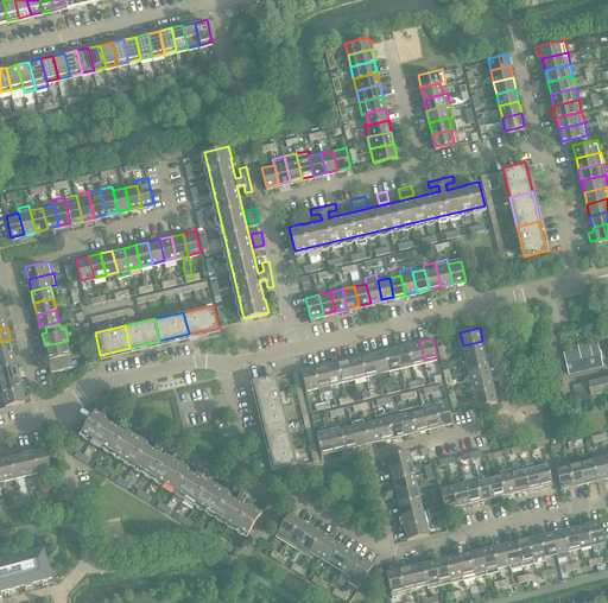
[(11,340),(0,342),(0,354),(13,351),(11,340)]
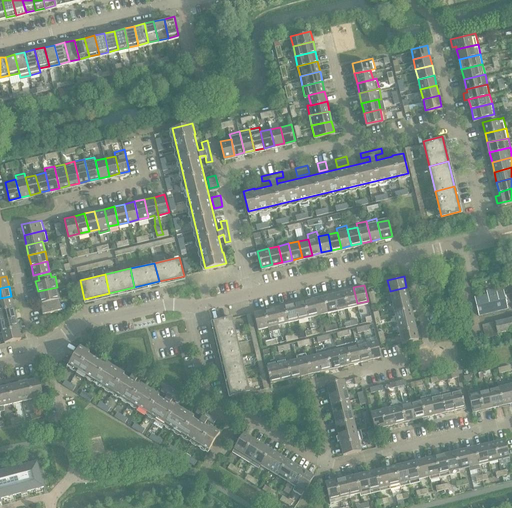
[(57,287),(38,291),(40,301),(59,297),(57,287)]
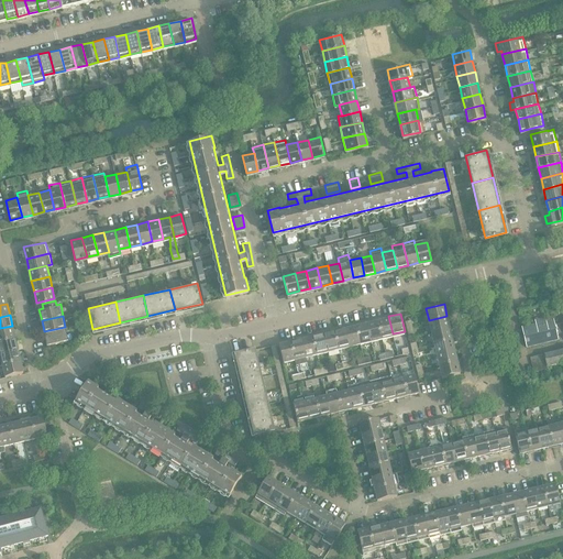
[(388,316),(377,318),(382,337),(393,333),(388,316)]
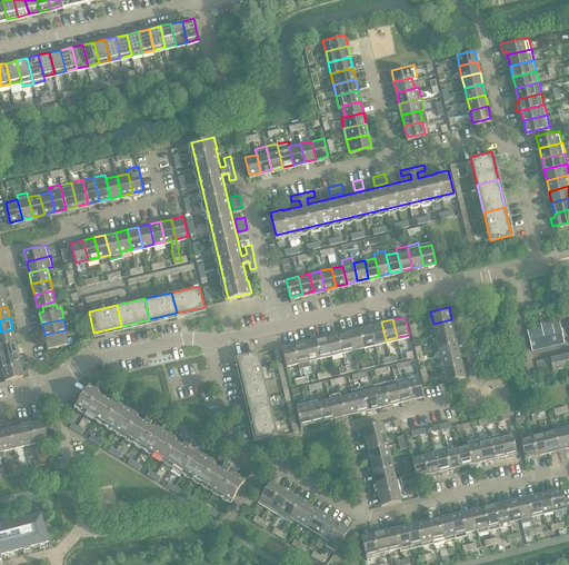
[(451,319),(433,324),(436,334),(453,330),(451,319)]
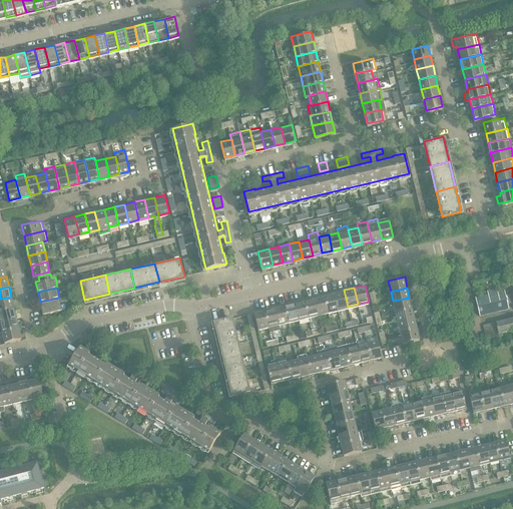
[(509,307),(507,302),(512,300),(512,291),(505,294),(504,288),(475,295),(479,314),(509,307)]
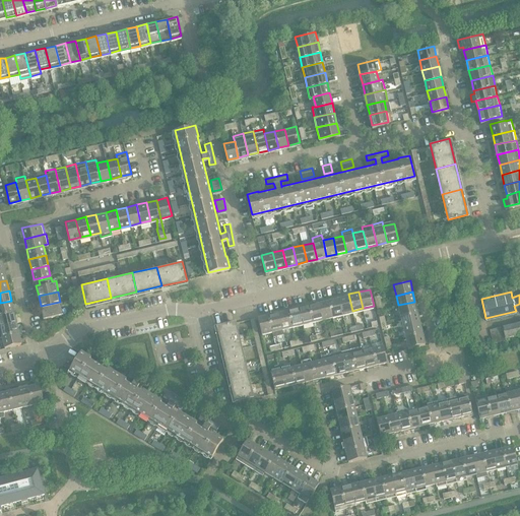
[(348,294),(338,297),(342,313),(352,311),(348,294)]
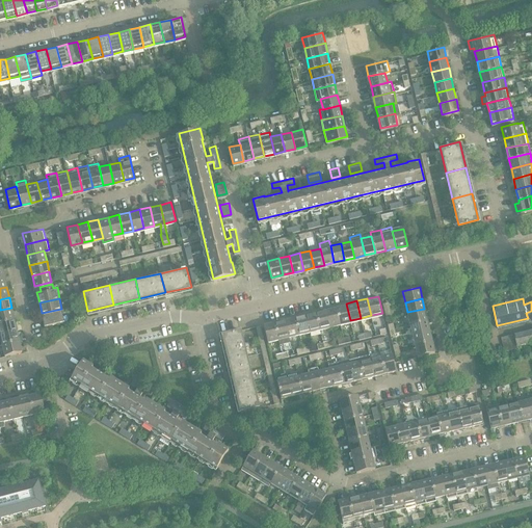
[(346,304),(337,306),(340,322),(350,320),(346,304)]
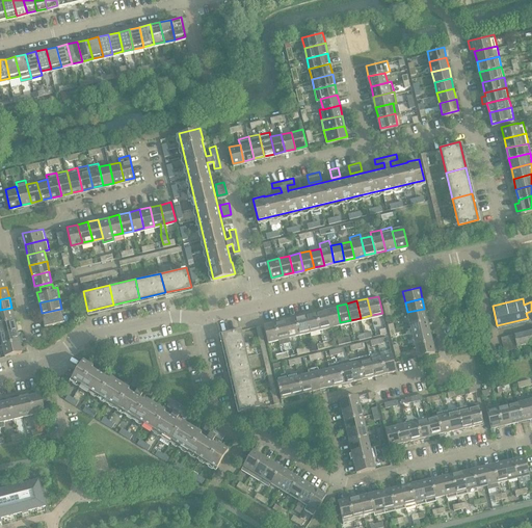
[(337,306),(326,308),(329,325),(340,322),(337,306)]
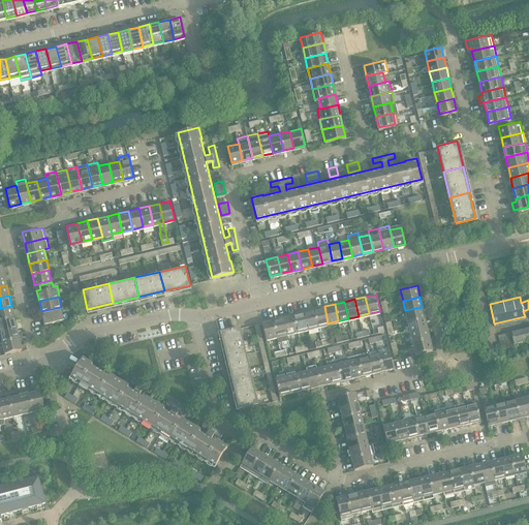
[(11,306),(0,308),(0,319),(14,316),(11,306)]
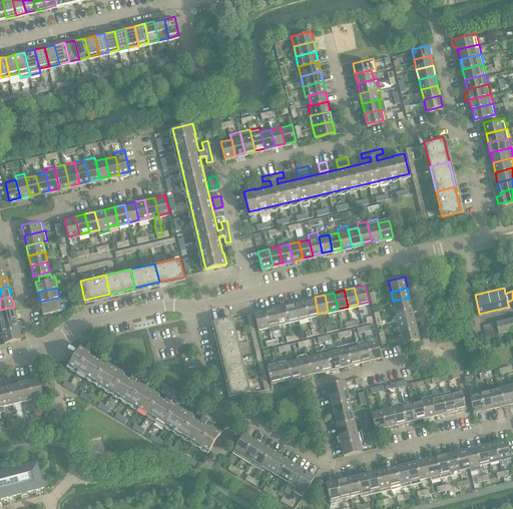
[(315,297),(305,300),(309,316),(318,314),(315,297)]
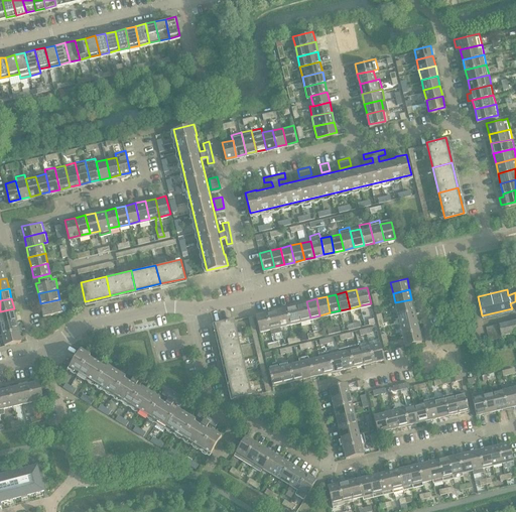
[(59,299),(40,303),(42,314),(62,309),(59,299)]
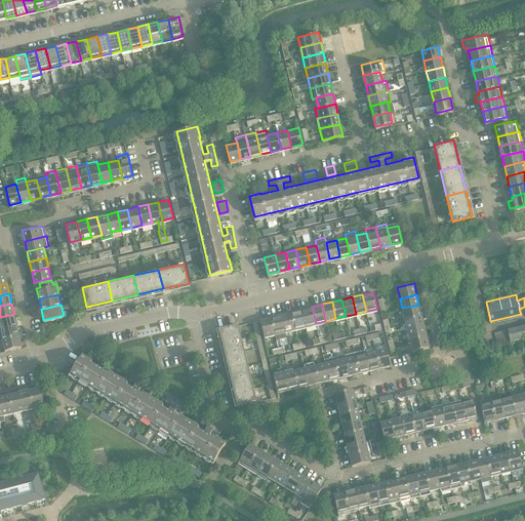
[(418,305),(402,308),(405,318),(421,315),(418,305)]
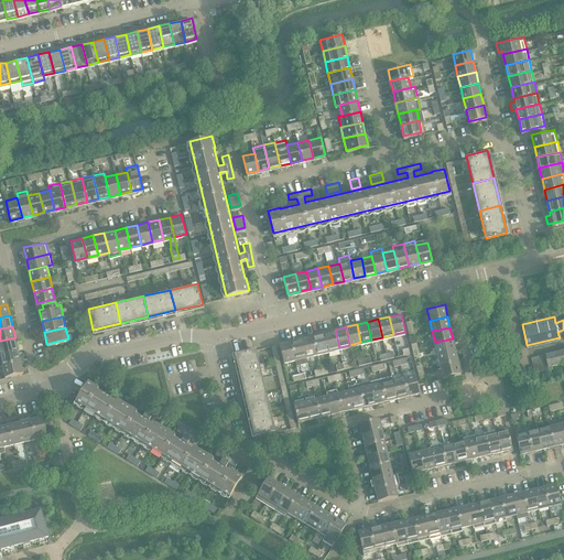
[(335,330),(324,332),(328,350),(339,347),(335,330)]
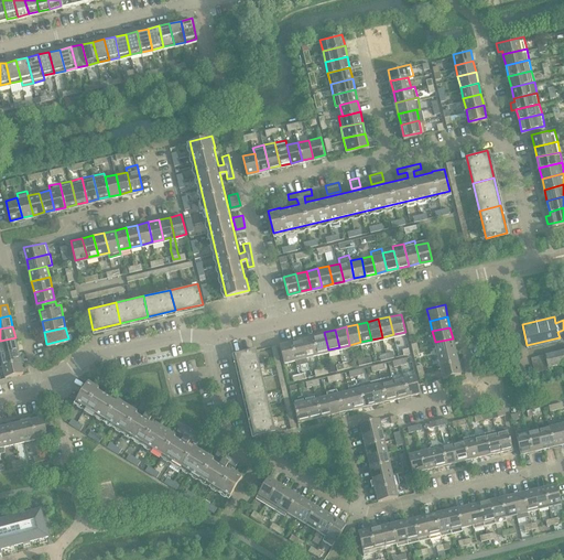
[(324,332),(313,334),(317,353),(328,350),(324,332)]
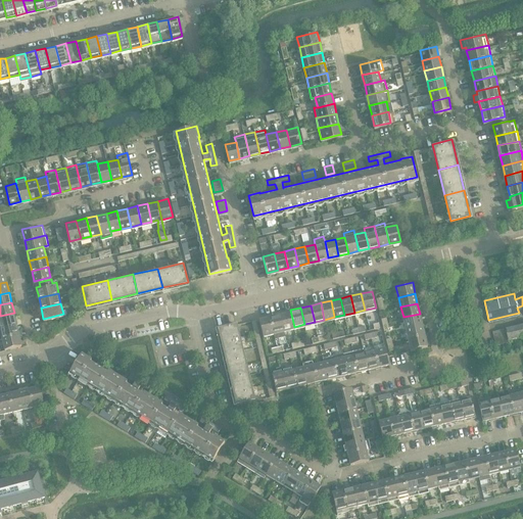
[(290,310),(280,313),(284,329),(294,327),(290,310)]
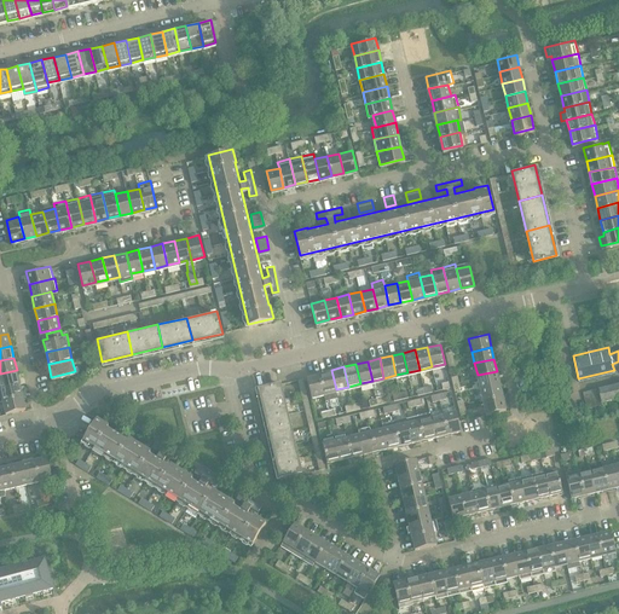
[(0,386),(19,382),(17,370),(0,374),(0,386)]
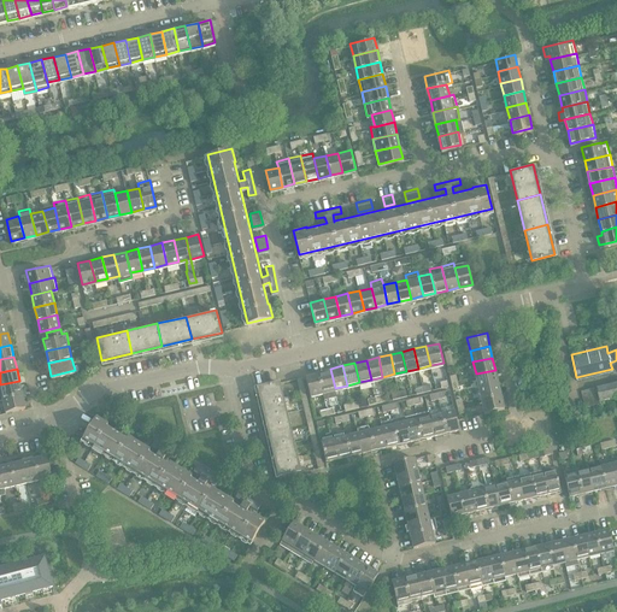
[(330,369),(318,371),(323,390),(335,388),(330,369)]
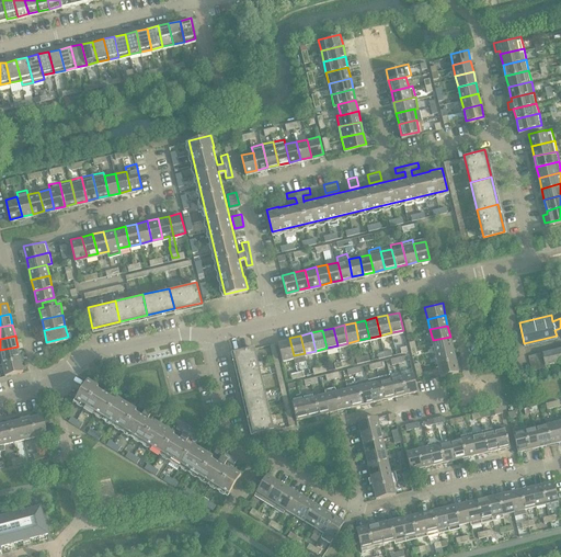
[(450,337),(433,340),(435,351),(453,347),(450,337)]
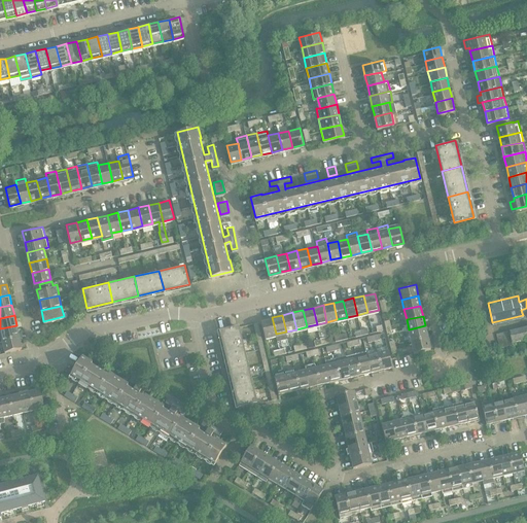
[(272,317),(260,320),(265,337),(276,334),(272,317)]
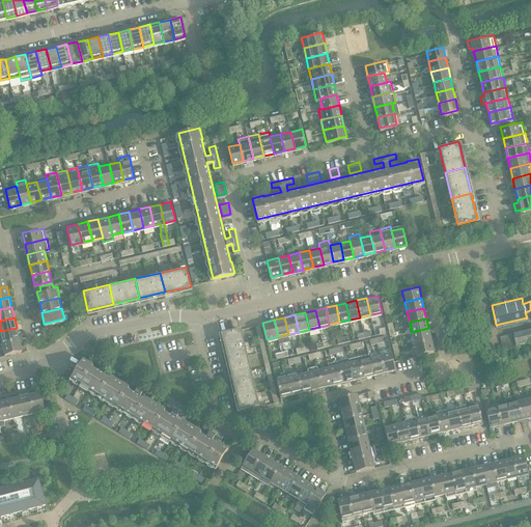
[(515,343),(530,339),(530,326),(500,334),(503,349),(515,345),(515,343)]
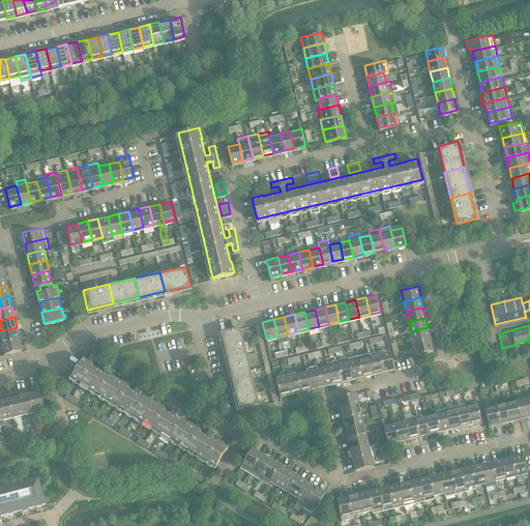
[(221,330),(227,356),(246,352),(240,326),(221,330)]
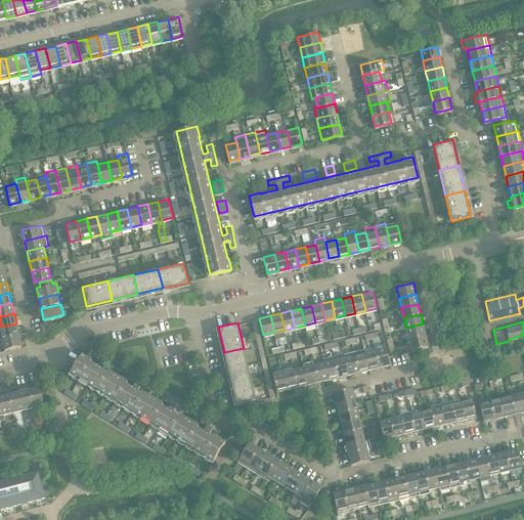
[(16,323),(0,327),(0,328),(2,338),(18,334),(16,323)]
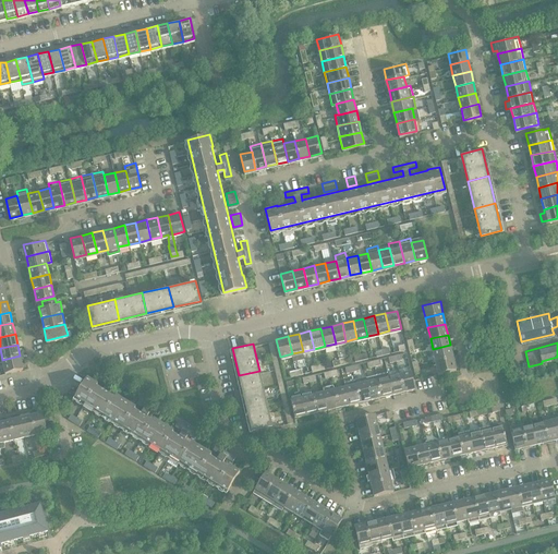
[(433,349),(435,357),(432,358),(433,360),(435,360),(453,356),(450,345),(433,349)]
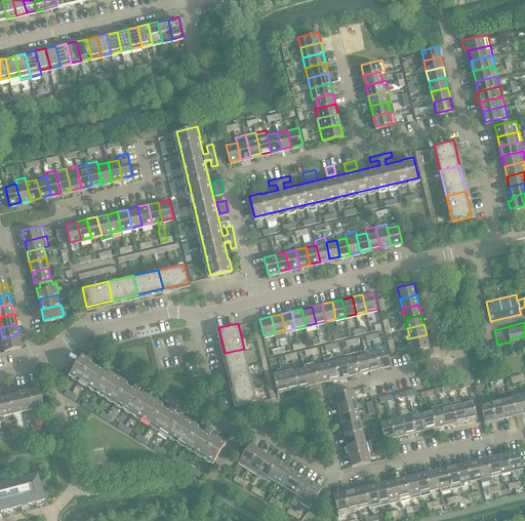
[(18,334),(2,338),(5,349),(22,345),(18,334)]
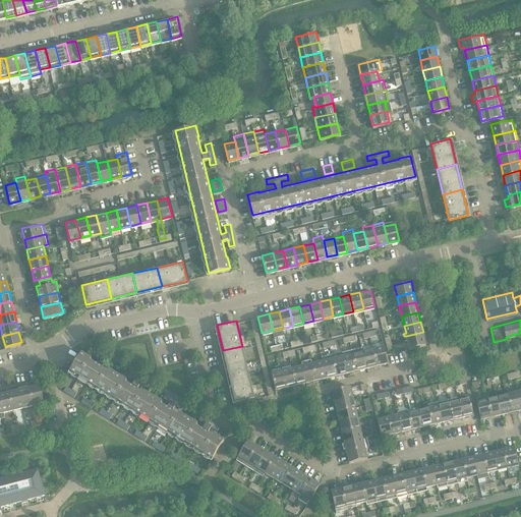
[(423,332),(406,336),(409,347),(425,343),(423,332)]
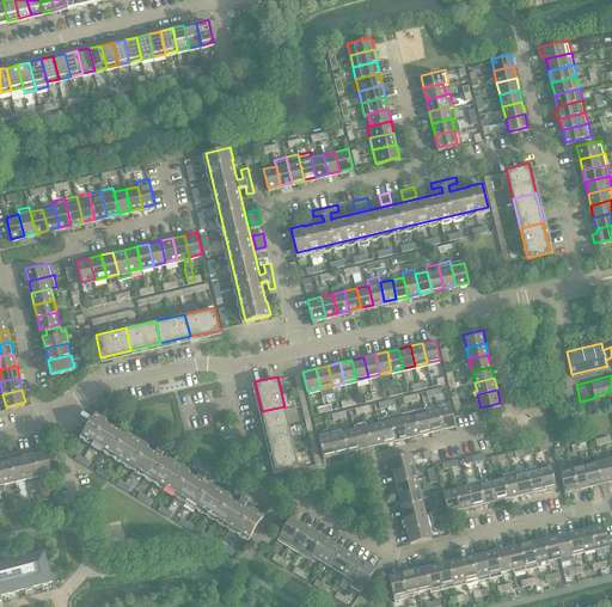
[(424,404),(412,408),(418,433),(430,429),(426,410),(424,404)]
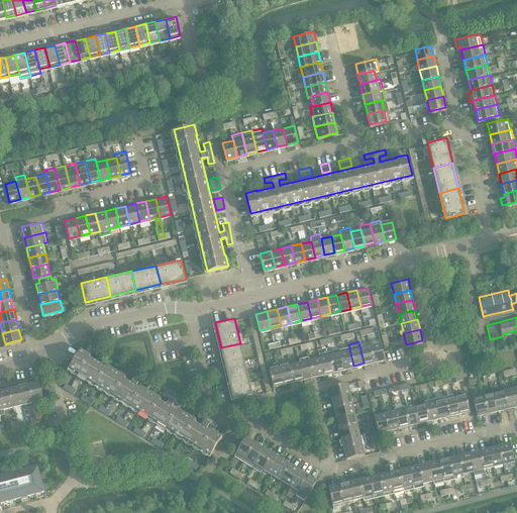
[(370,344),(374,361),(384,357),(381,341),(370,344)]
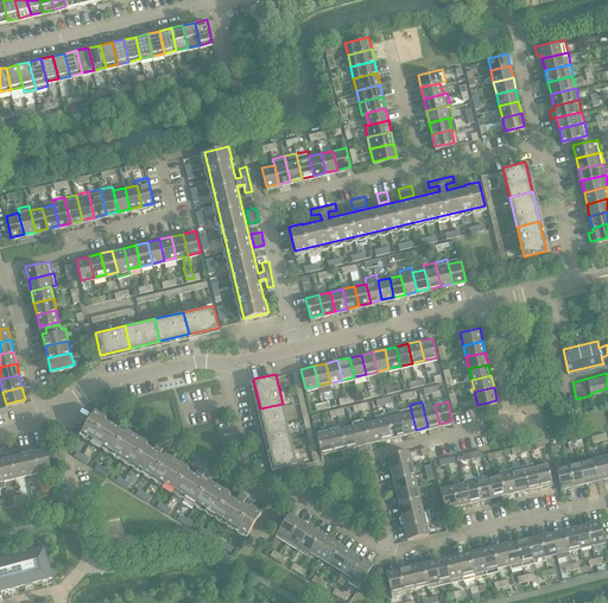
[(290,433),(283,404),(260,408),(267,438),(290,433)]
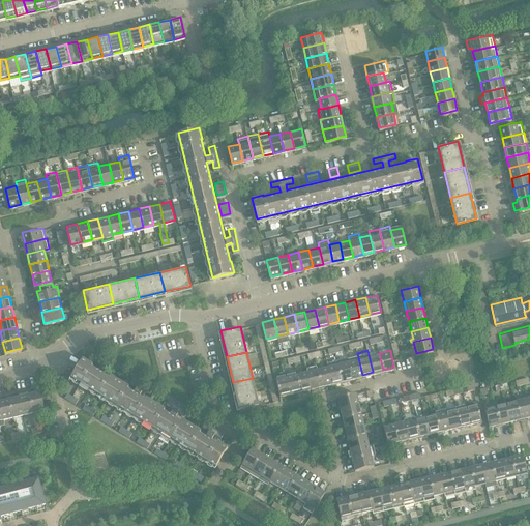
[(83,356),(71,375),(108,397),(119,379),(111,374),(111,375),(109,374),(110,373),(104,370),(107,366),(113,370),(116,364),(97,353),(94,358),(100,362),(98,366),(92,362),(92,363),(90,362),(91,361),(83,356)]
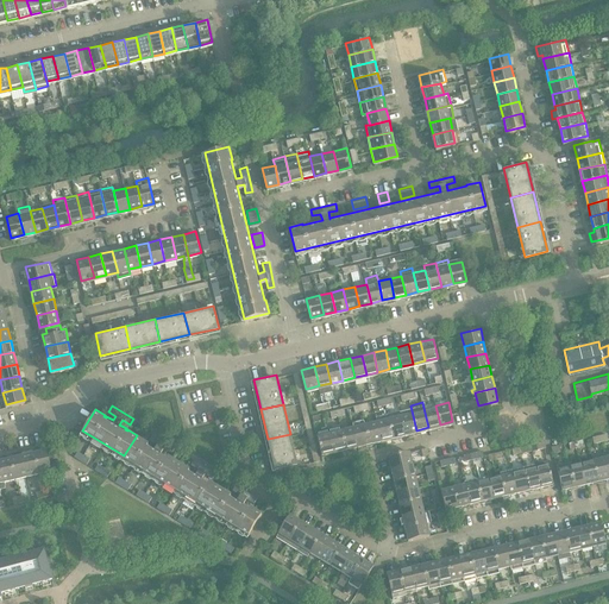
[(410,406),(399,408),(405,433),(416,431),(410,406)]
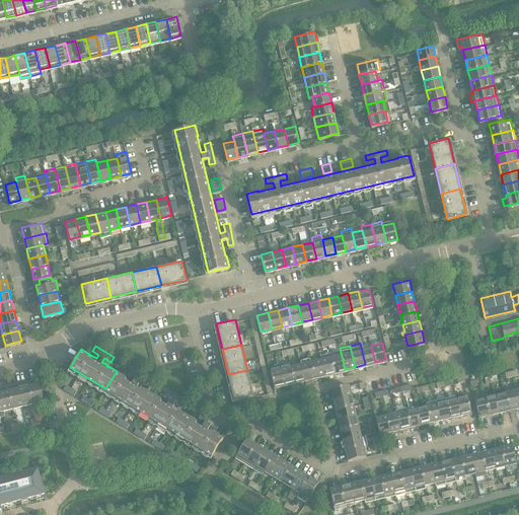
[(371,346),(361,348),(365,364),(375,362),(371,346)]
